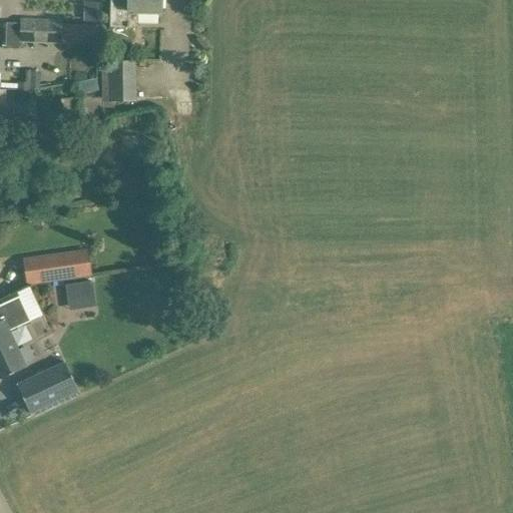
[(110,0),(109,27),(135,28),(136,13),(160,14),(160,0),(110,0)]
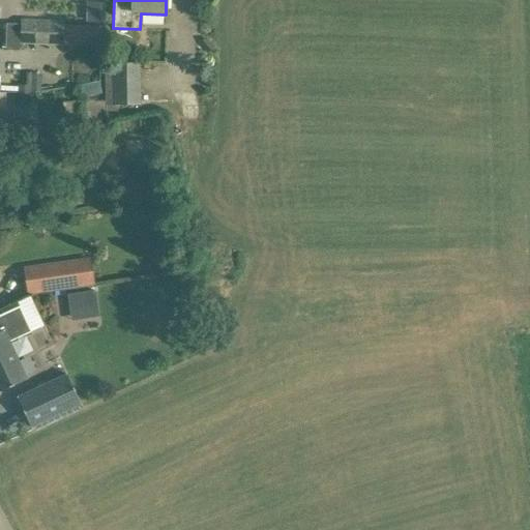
[(89,2),(89,21),(101,21),(101,2),(89,2)]
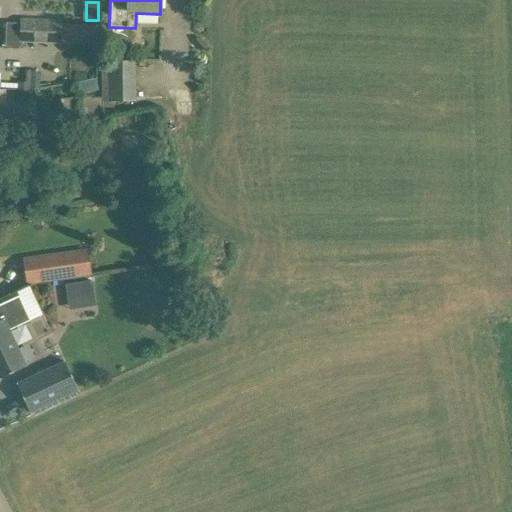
[(20,20),(20,42),(99,44),(100,27),(62,26),(62,22),(20,20)]
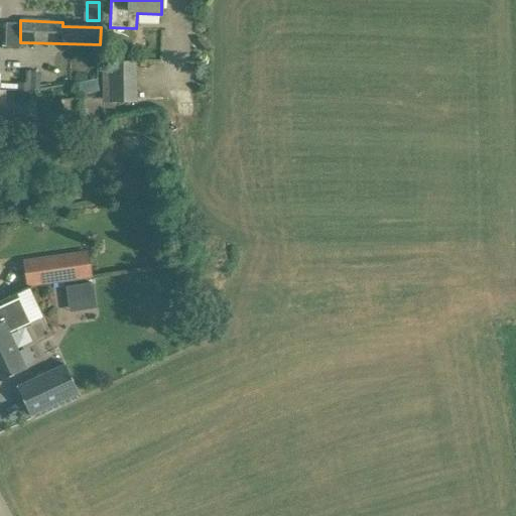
[(137,103),(137,60),(102,61),(103,103),(137,103)]
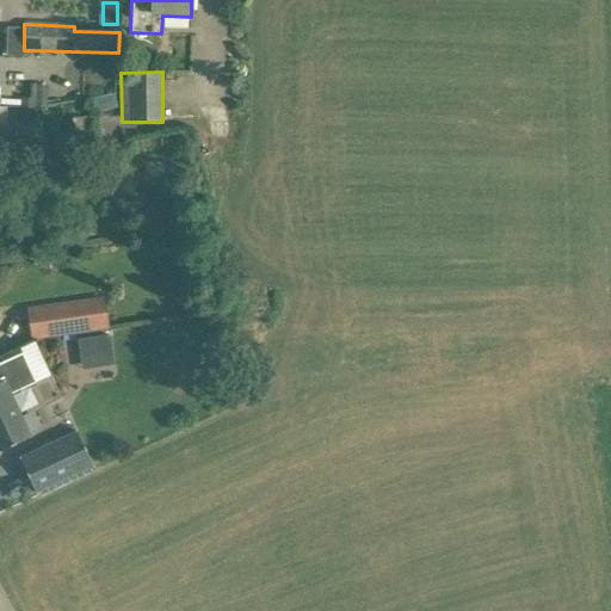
[(23,84),(22,105),(48,105),(48,84),(23,84)]
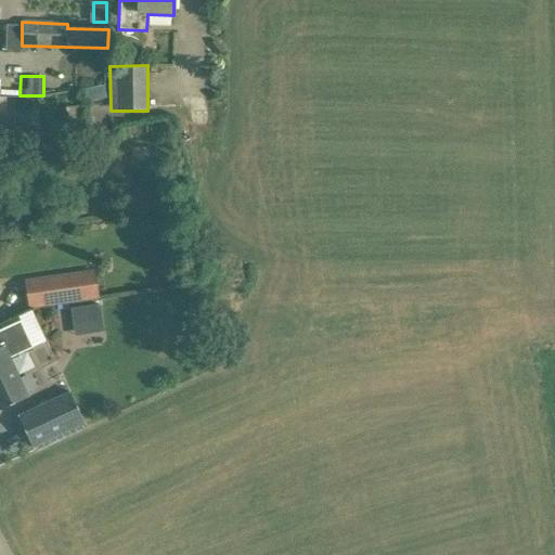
[(0,138),(33,133),(30,119),(3,124),(0,124),(0,138)]
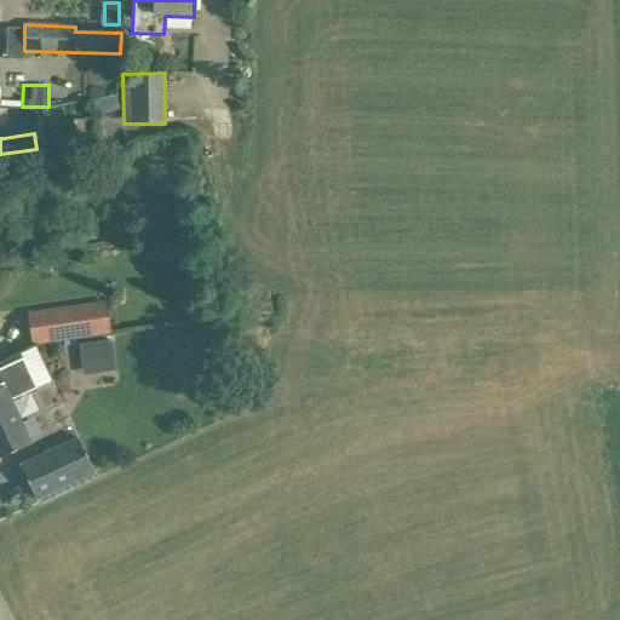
[(96,337),(91,304),(52,309),(57,342),(96,337)]
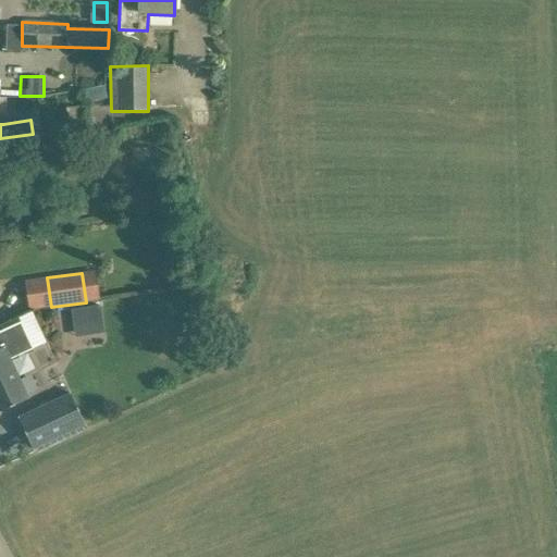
[(73,323),(88,321),(89,335),(104,333),(100,305),(71,309),(73,323)]
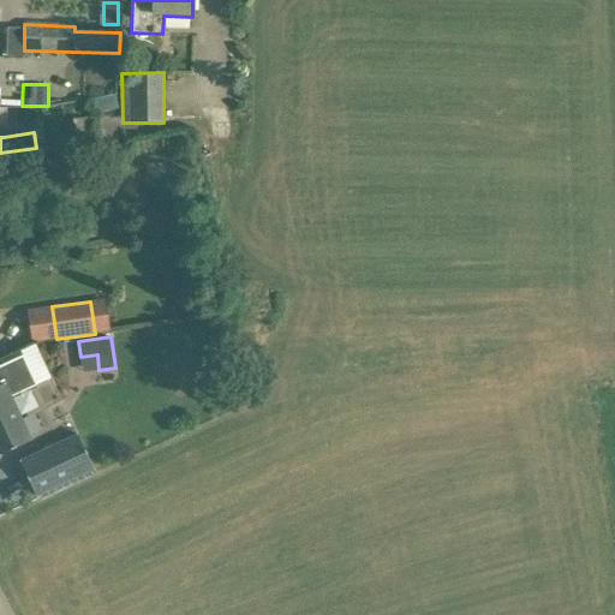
[(0,454),(31,440),(27,431),(11,396),(36,384),(23,354),(0,364),(0,454)]
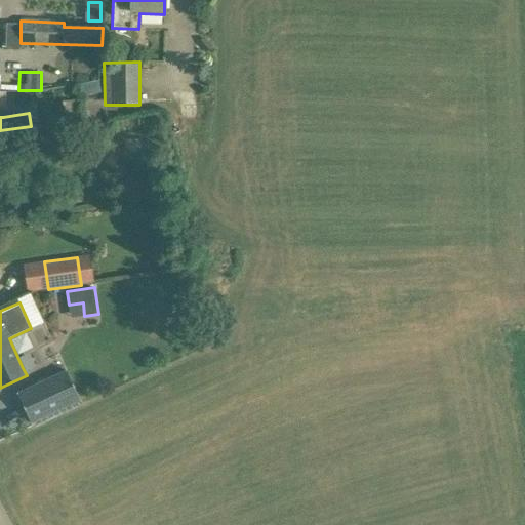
[(66,370),(16,394),(31,423),(80,400),(66,370)]
